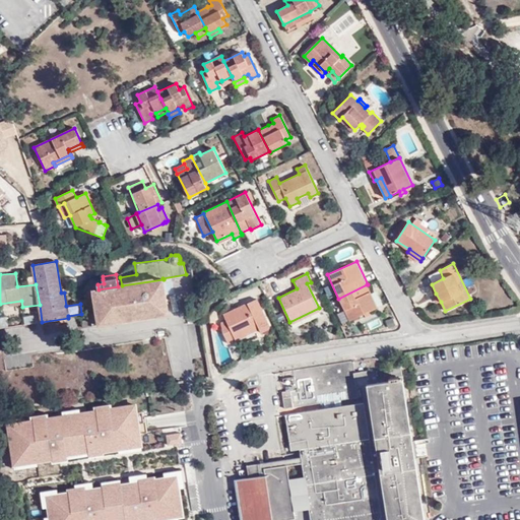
[(169,314),(164,279),(122,285),(118,286),(99,289),(92,290),(96,312),(99,325),(169,314)]
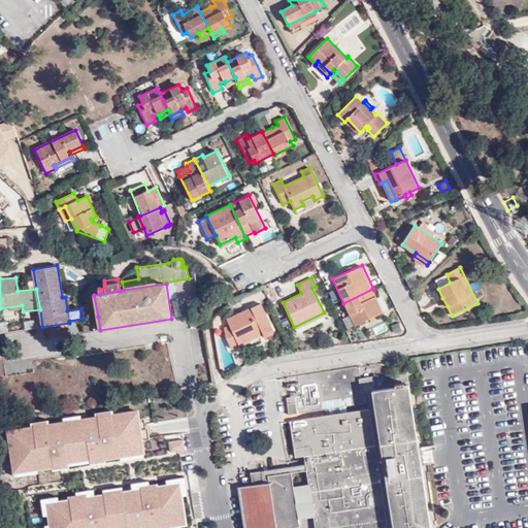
[(384,312),(372,289),(343,303),(350,316),(342,319),(348,328),(355,325),(355,326),(384,312)]
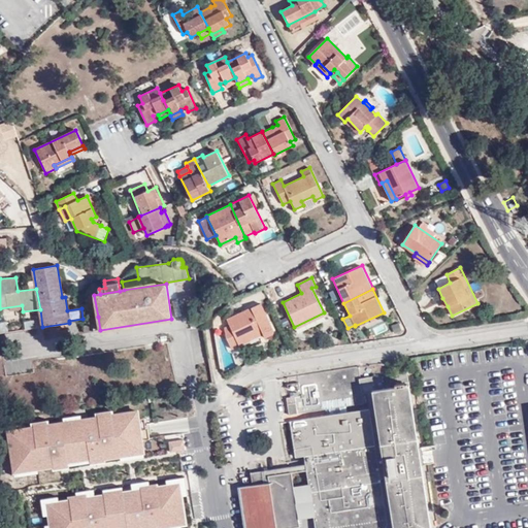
[(274,332),(274,330),(261,303),(227,319),(229,325),(224,327),(226,338),(231,350),(264,334),(265,337),(273,334),(274,333),(274,332)]
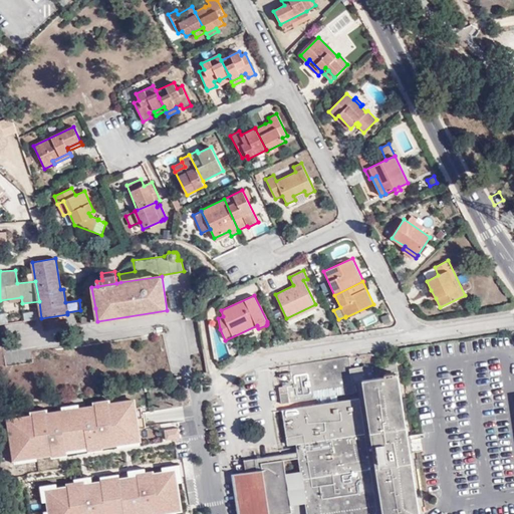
[(315,304),(286,318),(288,321),(316,307),(315,304)]
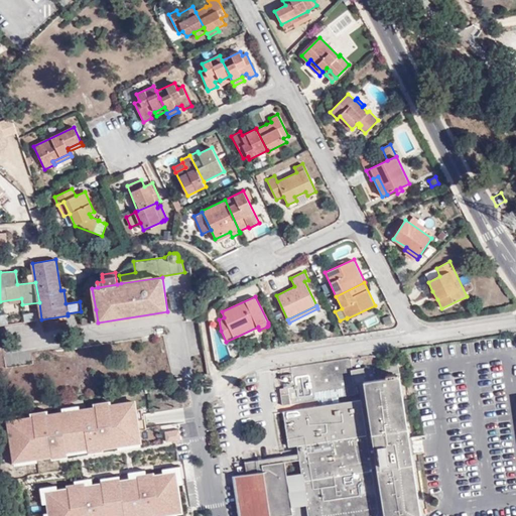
[(383,317),(387,326),(393,323),(388,309),(381,312),(383,317)]
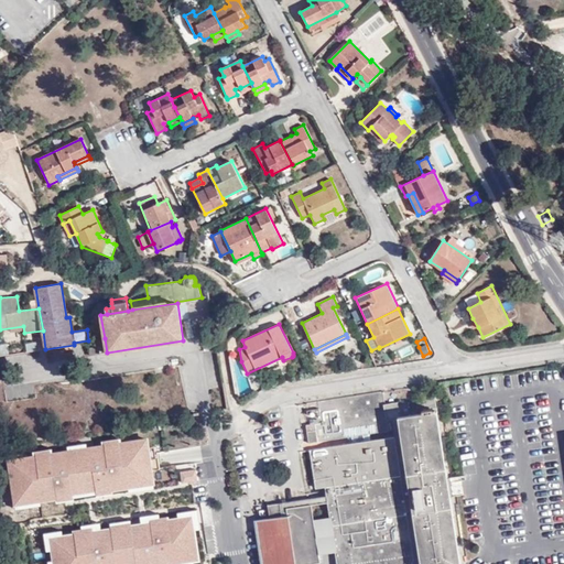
[(25,344),(28,351),(45,349),(43,340),(41,342),(25,344)]
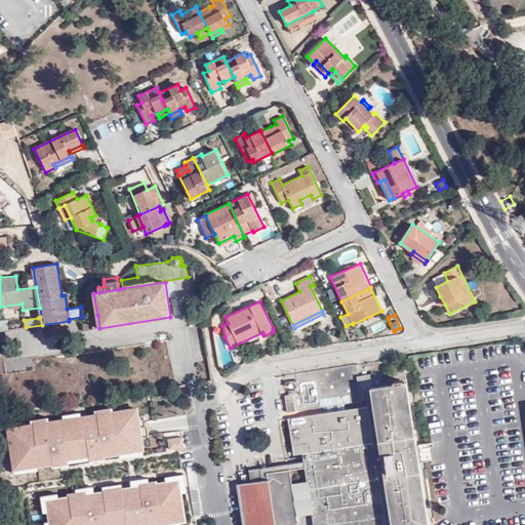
[(325,368),(325,374),(336,376),(337,369),(325,368)]
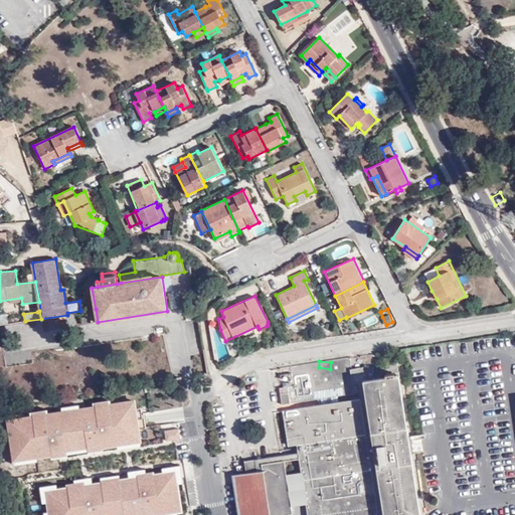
[(357,381),(365,380),(363,367),(350,369),(352,383),(357,383),(357,381)]
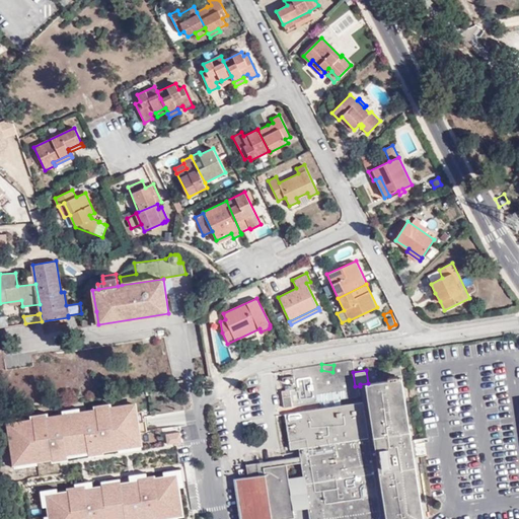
[(248,476),(237,478),(243,518),(283,518),(294,517),(293,510),(289,477),(287,464),(301,462),(303,475),(308,508),(309,518),(424,518),(401,378),(398,378),(398,376),(388,378),(388,380),(368,383),(360,384),(360,386),(363,401),(285,414),(290,449),(299,448),(300,456),(257,462),(258,468),(246,469),(248,476)]
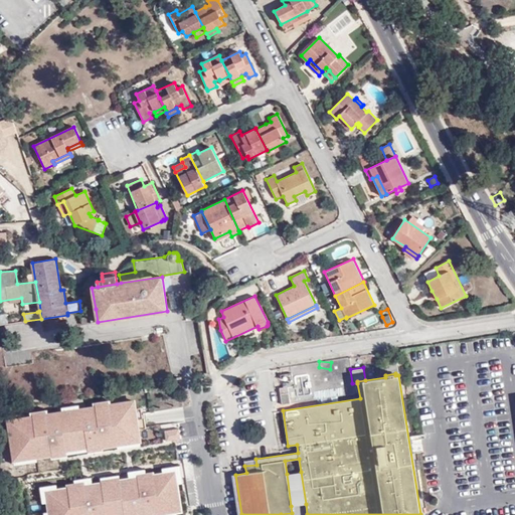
[(280,387),(282,404),(291,403),(288,386),(280,387)]
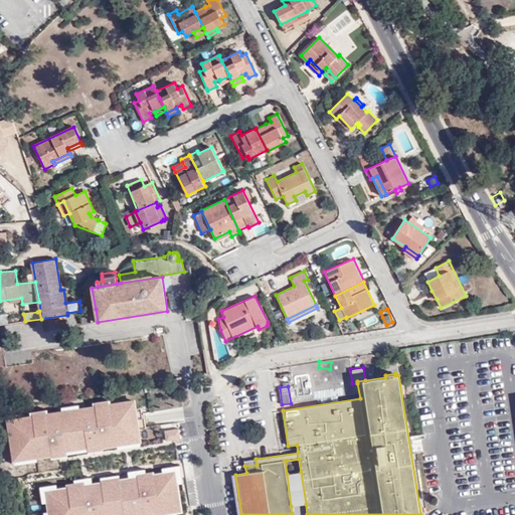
[(94,406),(94,409),(111,406),(111,404),(110,400),(93,403),(94,406)]
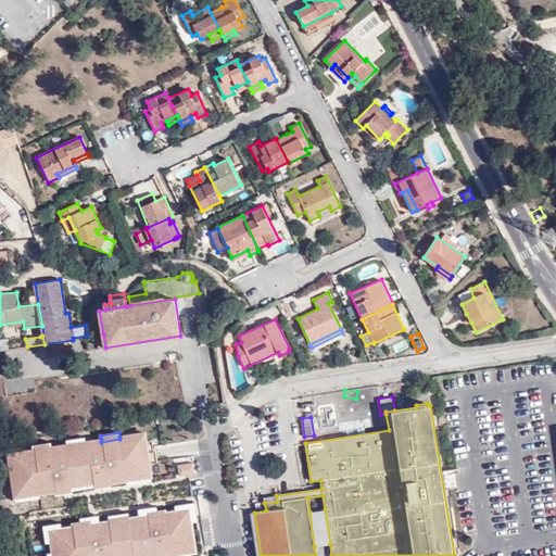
[(8,455),(14,496),(15,496),(39,492),(40,494),(49,493),(55,492),(54,487),(71,483),(71,479),(93,475),(93,480),(110,478),(111,483),(115,482),(127,481),(126,479),(151,475),(152,475),(149,454),(147,442),(146,433),(128,437),(128,434),(119,437),(119,439),(101,442),(101,439),(83,442),(67,444),(52,446),(52,450),(34,452),(34,450),(24,451),(25,453),(8,455)]
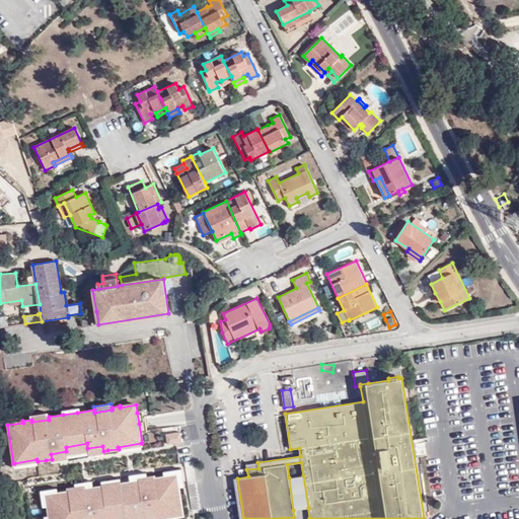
[(31,420),(31,422),(49,420),(49,417),(48,414),(30,416),(31,420)]
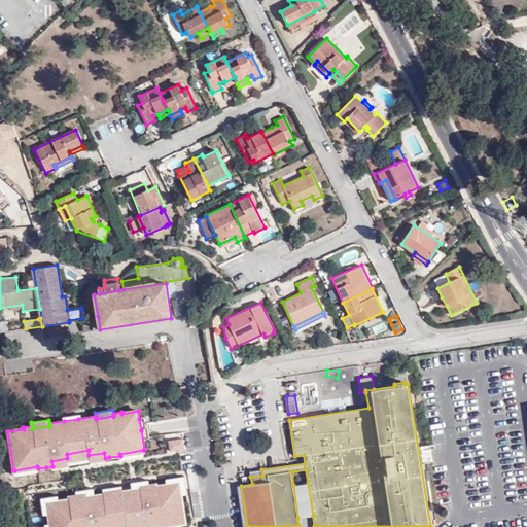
[(182,450),(196,448),(195,440),(180,442),(182,450)]
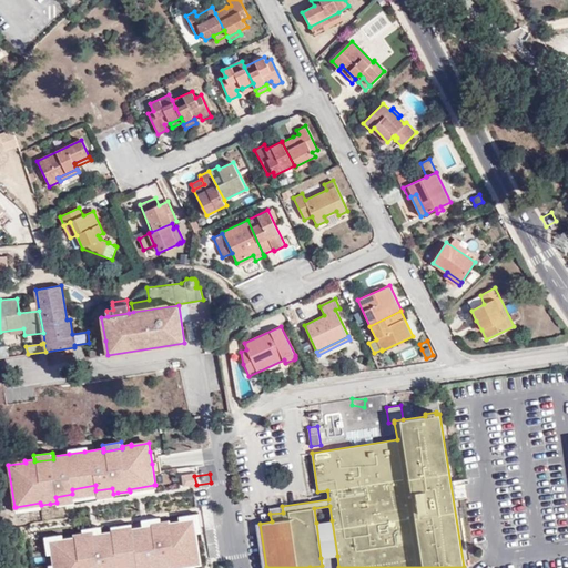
[(467,497),(464,480),(452,483),(455,499),(467,497)]
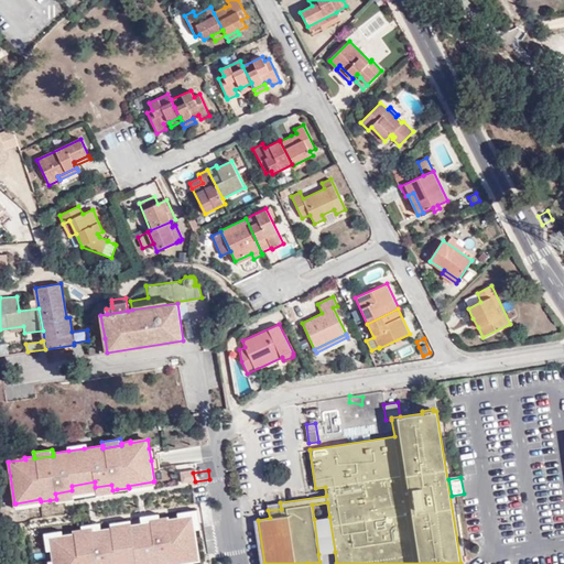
[(95,487),(95,481),(72,486),(72,490),(55,494),(56,499),(57,502),(74,500),(73,498),(96,494),(97,497),(114,494),(112,490),(111,485),(95,487)]
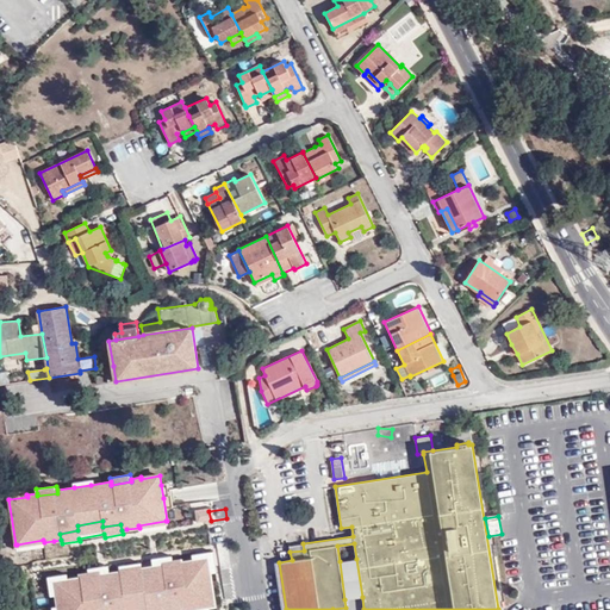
[(167,528),(166,521),(138,526),(139,528),(139,531),(167,528)]
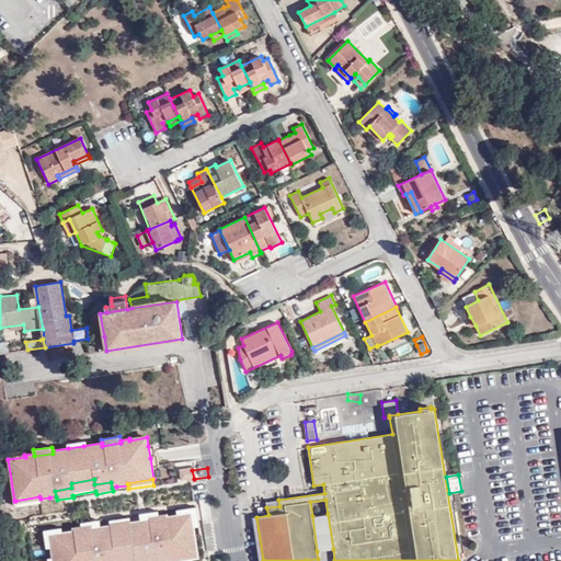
[(15,501),(16,506),(41,503),(41,499),(39,496),(15,501)]
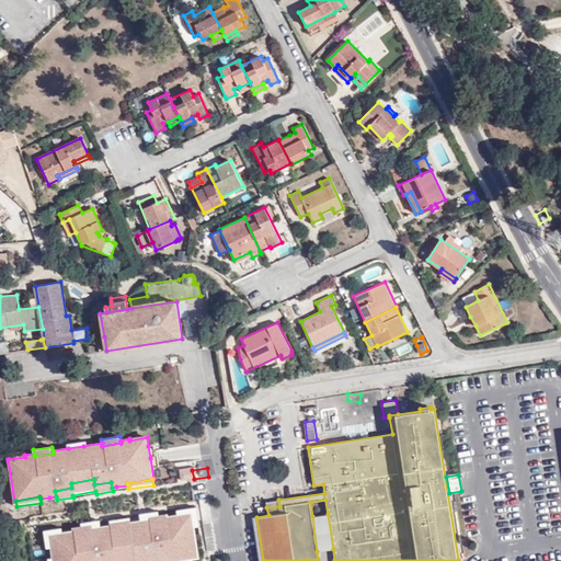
[(191,514),(193,527),(198,526),(195,507),(176,511),(178,515),(191,514)]
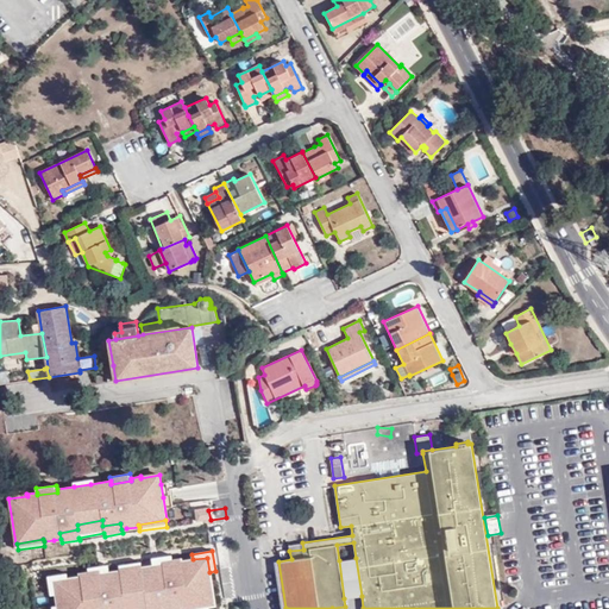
[(163,563),(173,560),(171,556),(156,558),(157,565),(163,564),(163,563)]
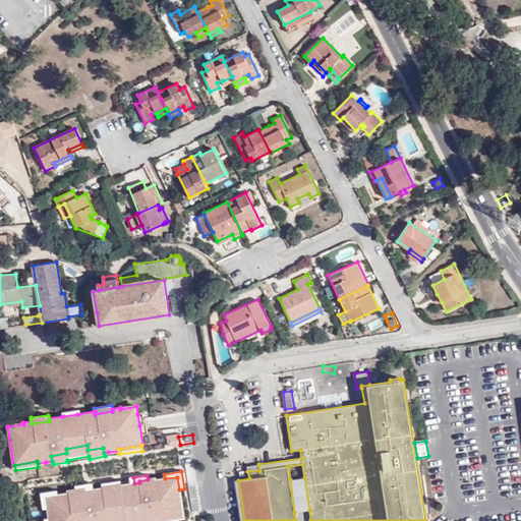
[(49,510),(50,520),(149,520),(154,520),(161,519),(162,520),(178,518),(178,517),(183,516),(179,489),(177,477),(165,478),(155,480),(155,478),(151,479),(148,479),(139,481),(139,482),(134,483),(121,485),(103,488),(89,490),(83,491),(83,489),(76,490),(72,491),(69,491),(69,494),(59,496),(47,498),(49,510)]
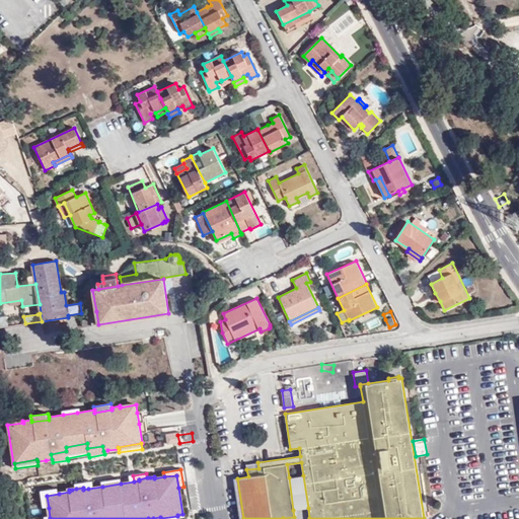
[(303,475),(289,477),(293,510),(308,508),(303,475)]
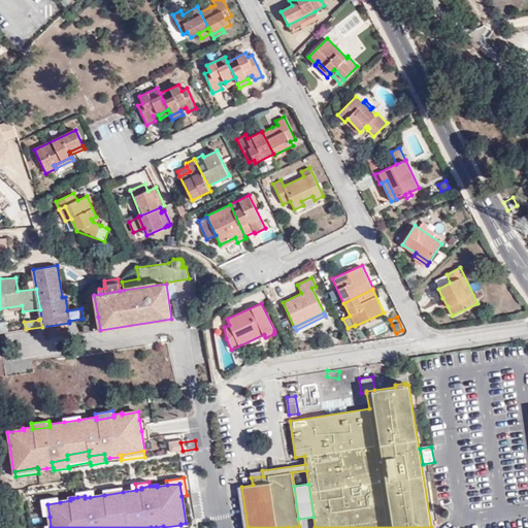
[(47,504),(60,502),(59,497),(41,500),(44,518),(50,517),(47,504)]
